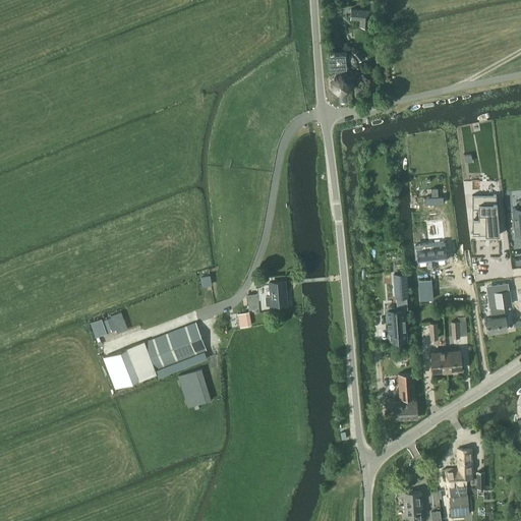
[(351,8),(350,19),(359,20),(359,25),(368,26),(369,26),(370,26),(370,20),(370,19),(371,9),(351,8)]
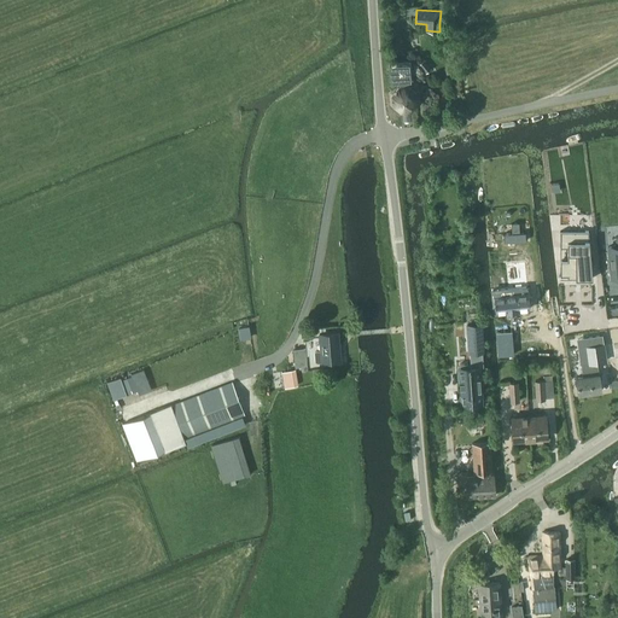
[(418,65),(425,74),(431,69),(424,59),(418,65)]
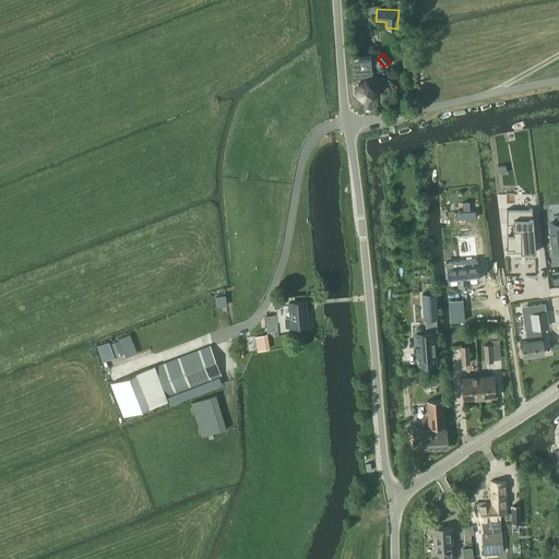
[(360,79),(355,86),(356,95),(363,100),(364,100),(370,99),(372,99),(378,93),(377,83),(369,78),(367,79),(367,73),(368,73),(367,68),(370,68),(369,59),(366,60),(366,58),(359,58),(359,60),(356,61),(357,70),(360,69),(360,74),(361,74),(363,79),(360,79)]
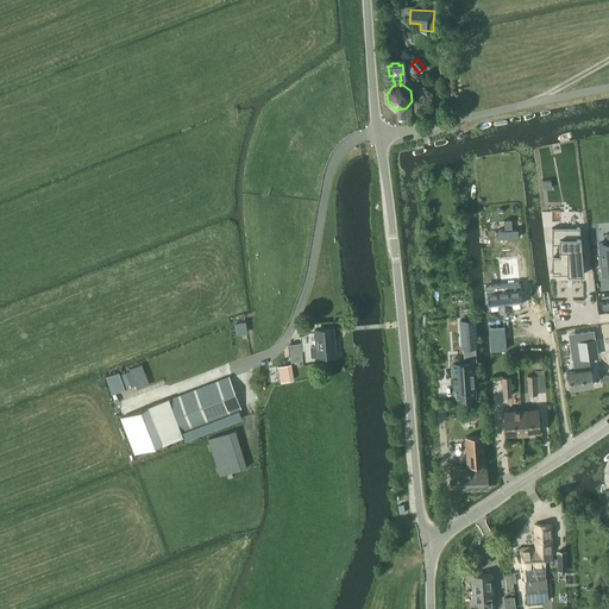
[(506,230),(496,231),(497,238),(519,237),(519,228),(513,230),(512,220),(504,220),(506,230)]
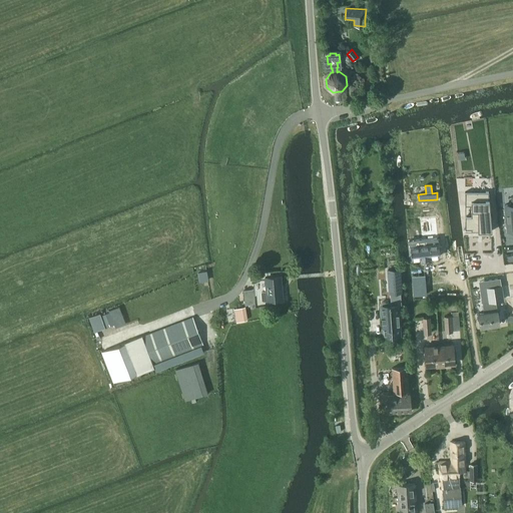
[(512,187),(504,189),(509,218),(512,218),(512,217),(512,187)]
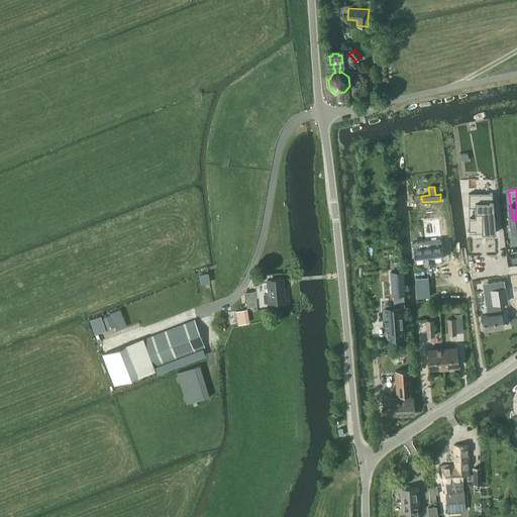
[(496,232),(493,193),(469,193),(469,206),(476,206),(476,217),(469,217),(469,230),(471,230),(476,230),(476,232),(496,232)]
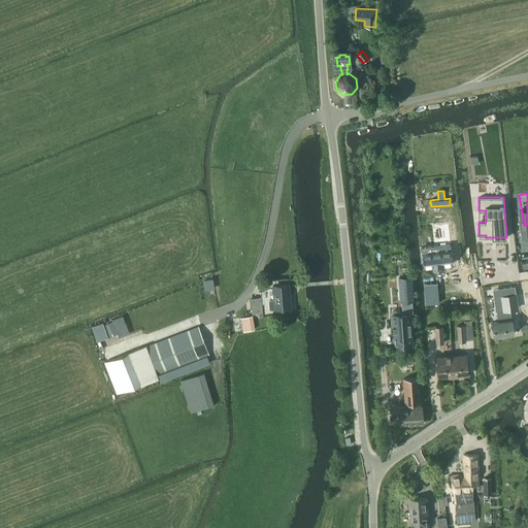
[(435,246),(452,246),(452,226),(435,226),(435,246)]
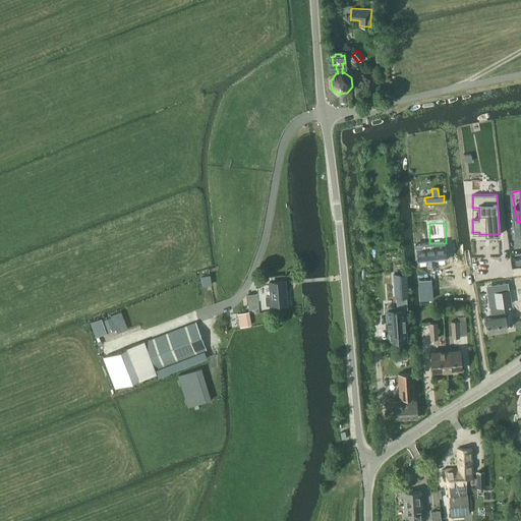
[(419,256),(419,265),(428,265),(428,266),(440,266),(441,265),(449,265),(449,248),(449,243),(418,243),(418,256),(419,256)]
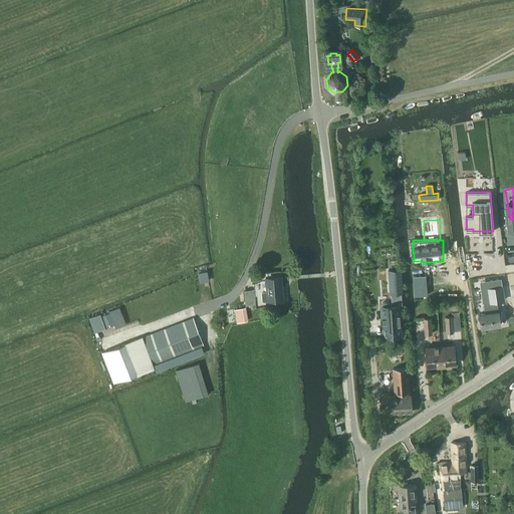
[(383,317),(382,317),(382,322),(384,322),(384,328),(384,335),(399,335),(401,334),(399,305),(403,305),(402,292),(403,292),(401,269),(389,270),(391,293),(392,302),(382,302),(383,313),(383,317)]
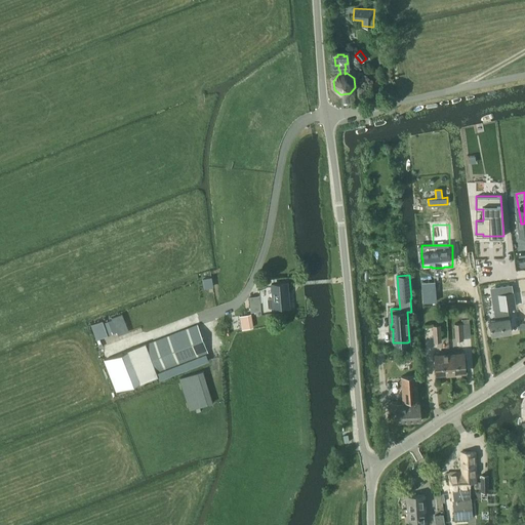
[(205,288),(212,286),(211,277),(203,279),(205,288)]
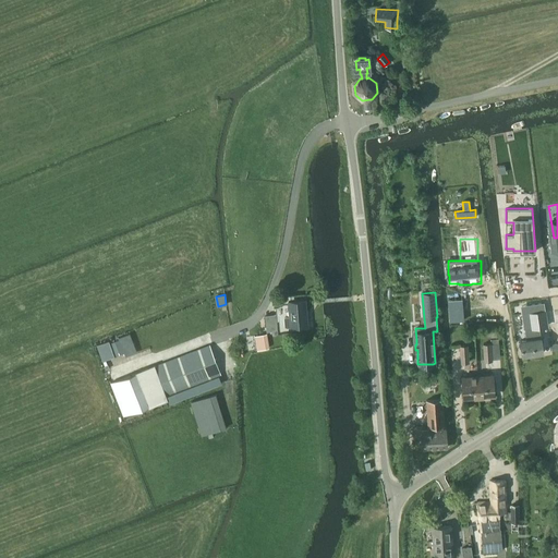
[(305,300),(289,301),(290,316),(287,316),(284,317),(286,325),(287,326),(307,325),(305,300)]
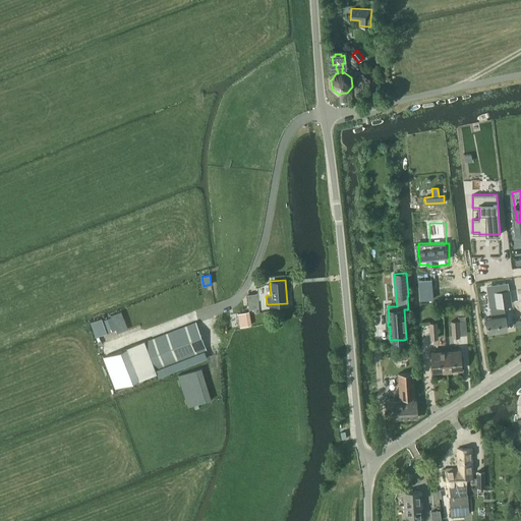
[(491,316),(486,317),(488,332),(488,331),(507,329),(506,315),(505,315),(504,305),(511,304),(508,283),(494,284),(496,292),(488,293),(489,306),(490,307),(491,316)]
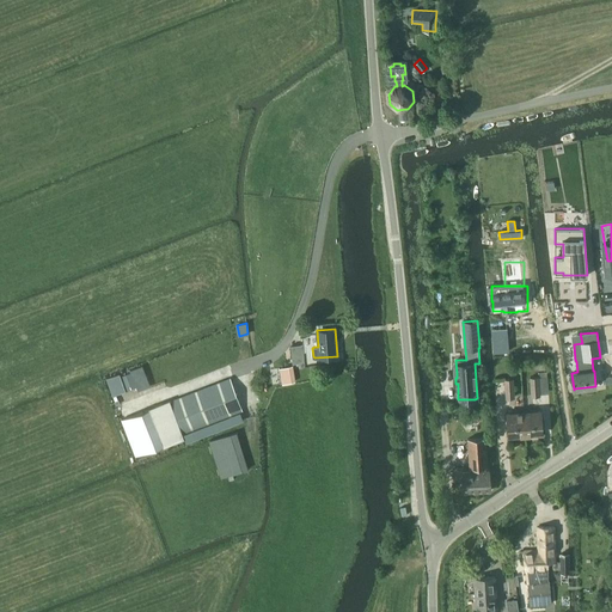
[(304,344),(292,346),(293,363),(305,362),(304,344)]
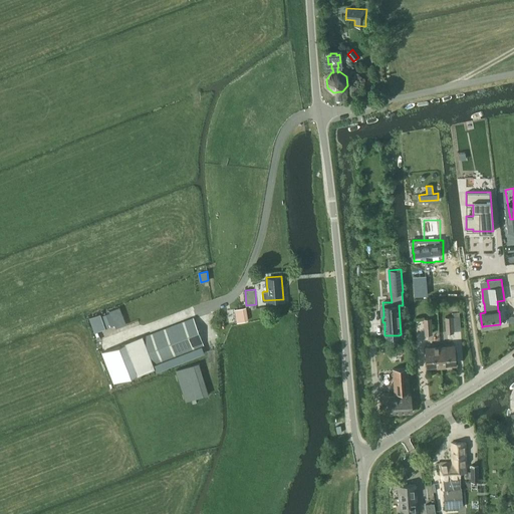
[(119,307),(109,311),(110,312),(113,322),(114,325),(115,328),(125,324),(119,307)]
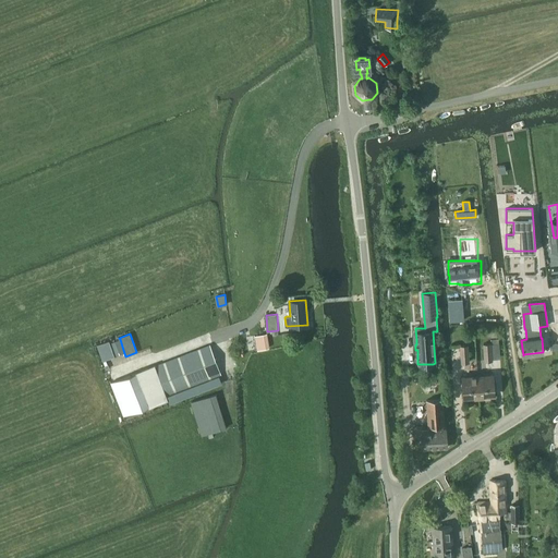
[(262,349),(269,348),(267,334),(259,335),(262,349)]
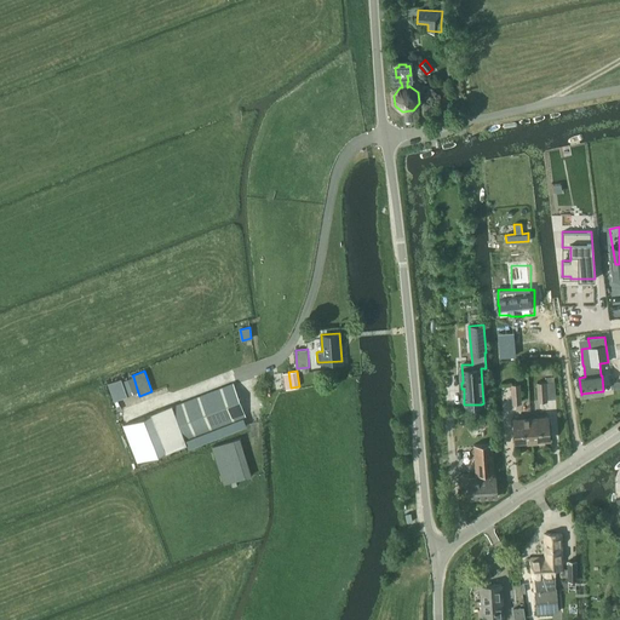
[(133,377),(124,380),(127,392),(137,389),(133,377)]
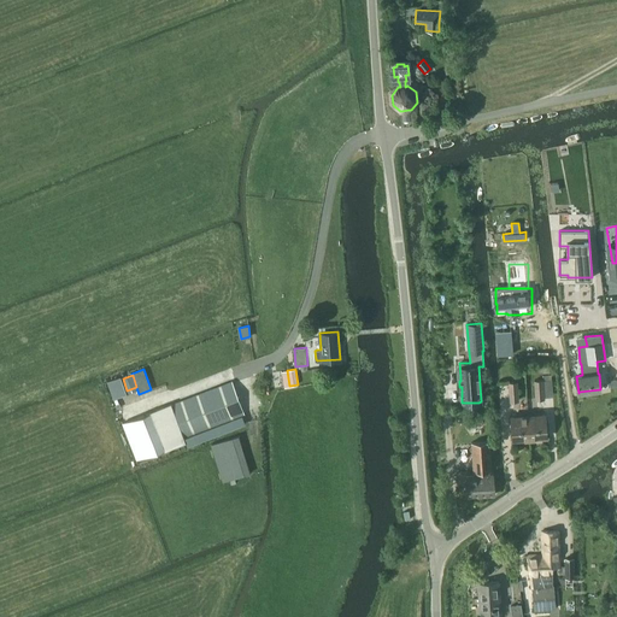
[(127,394),(121,376),(107,381),(113,398),(127,394)]
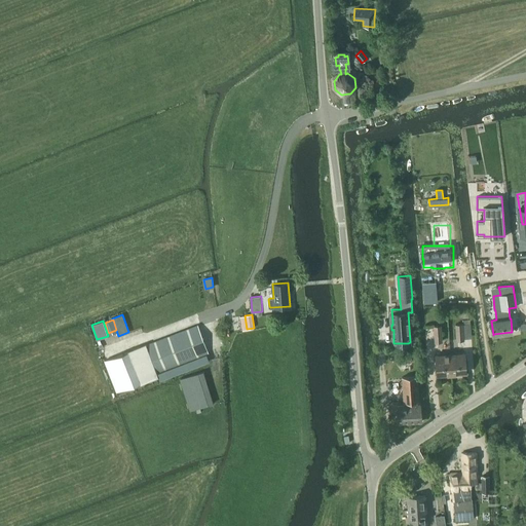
[(463,324),(455,324),(456,341),(464,340),(463,324)]
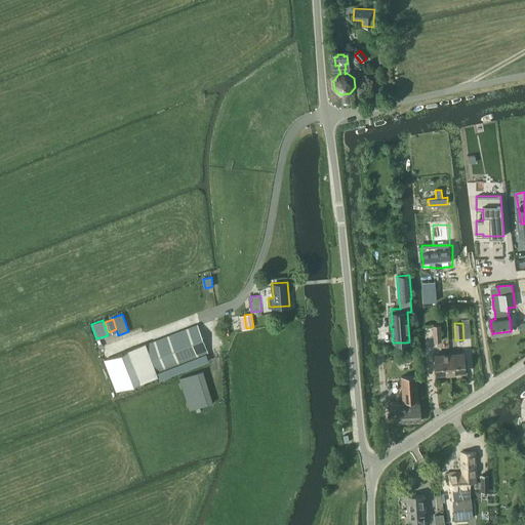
[(440,324),(433,325),(434,341),(442,341),(440,324)]
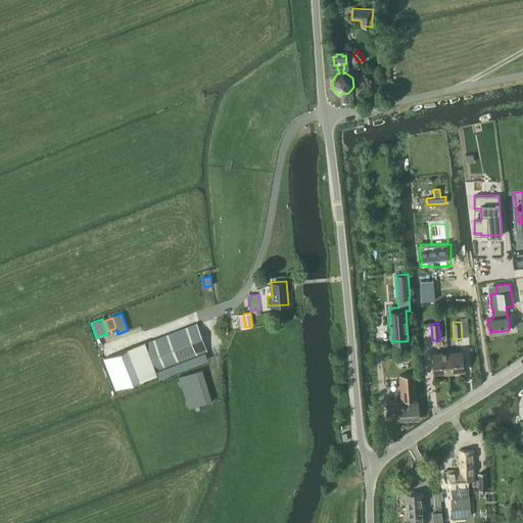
[(127,349),(105,358),(117,390),(159,375),(159,377),(203,360),(200,352),(207,350),(196,324),(146,343),(145,341),(127,348),(127,349)]
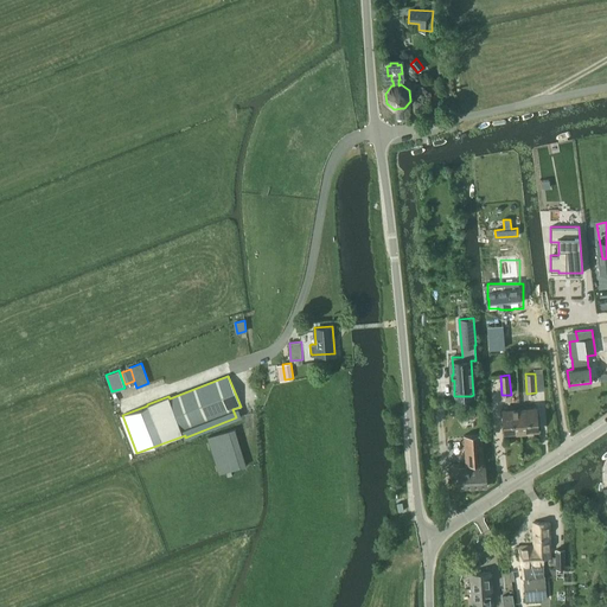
[(519,408),(522,433),(538,432),(536,407),(519,408)]
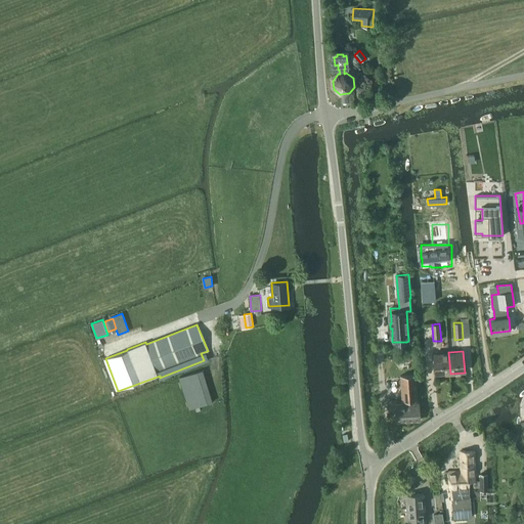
[(436,375),(450,374),(448,352),(434,353),(436,375)]
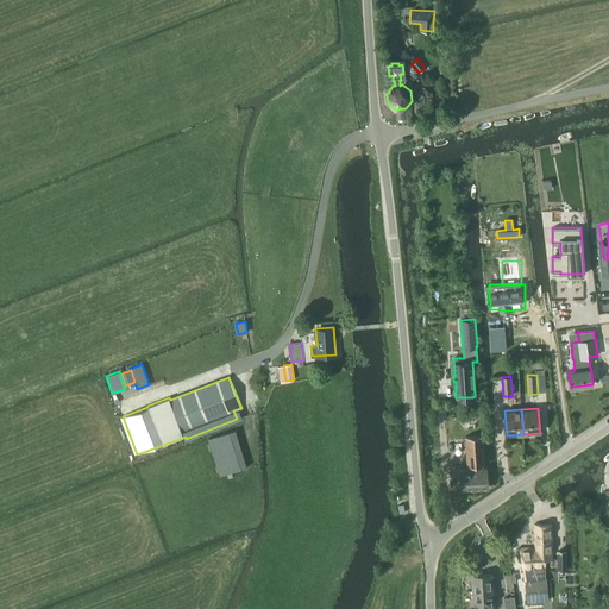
[(483,469),(483,464),(485,464),(484,435),(466,437),(468,465),(469,465),(470,470),(460,470),(462,490),(488,489),(487,469),(483,469)]
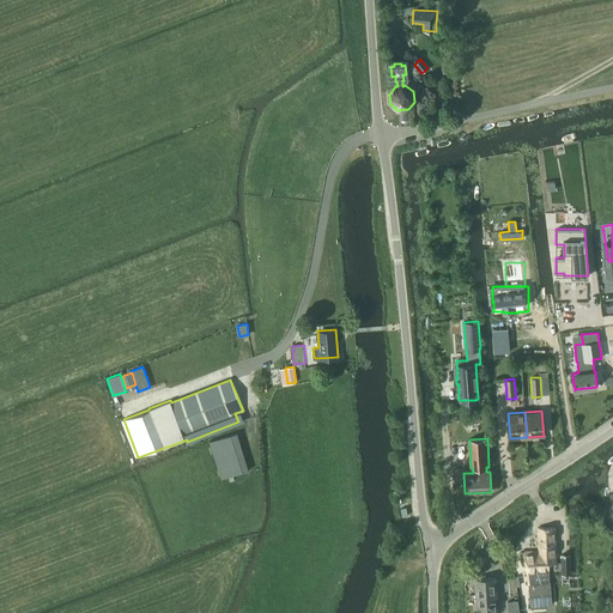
[(538,572),(538,574),(548,572),(548,563),(557,563),(556,528),(538,529),(539,551),(539,558),(536,558),(538,572)]
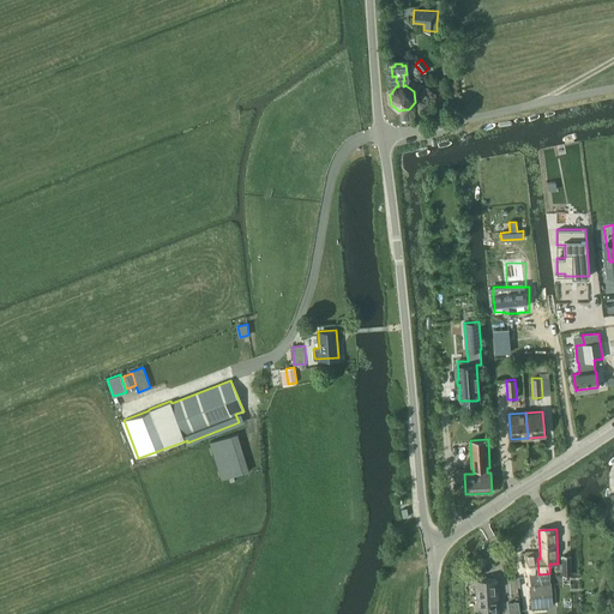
[(542,584),(539,575),(539,573),(537,559),(540,559),(540,552),(525,552),(529,585),(530,585),(531,607),(543,606),(542,584)]
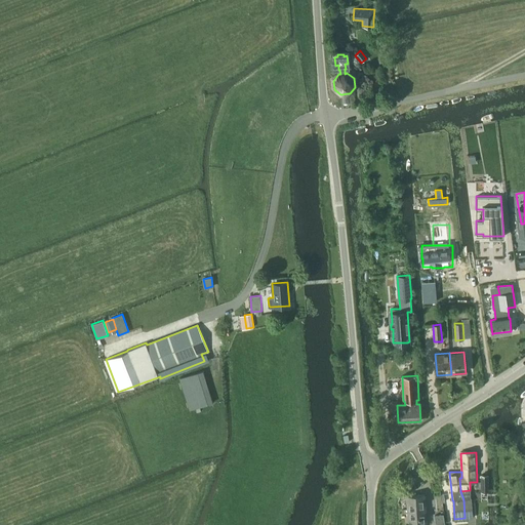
[(408,505),(425,503),(425,495),(407,496),(408,505)]
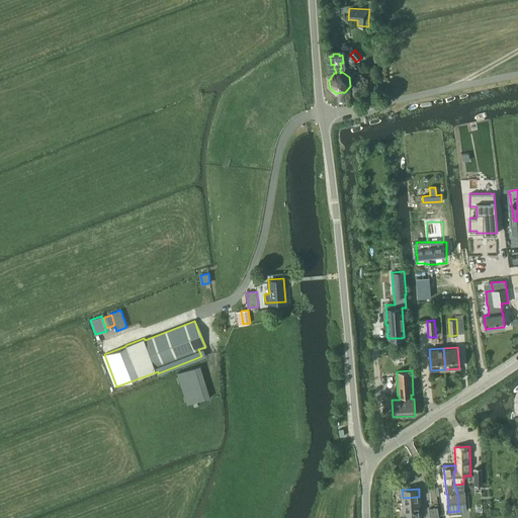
[(457,493),(458,511),(465,511),(464,493),(457,493)]
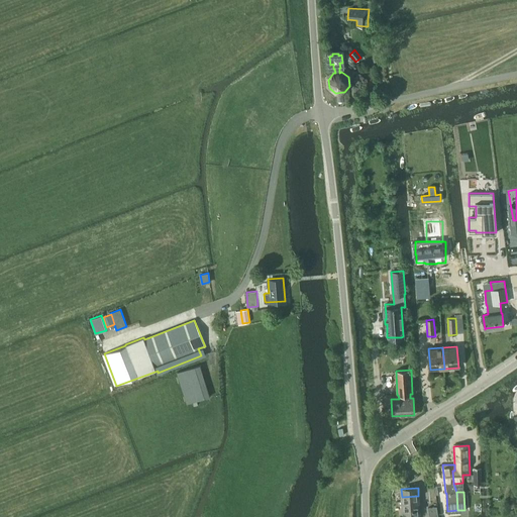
[(402,508),(419,507),(418,496),(402,497),(402,508)]
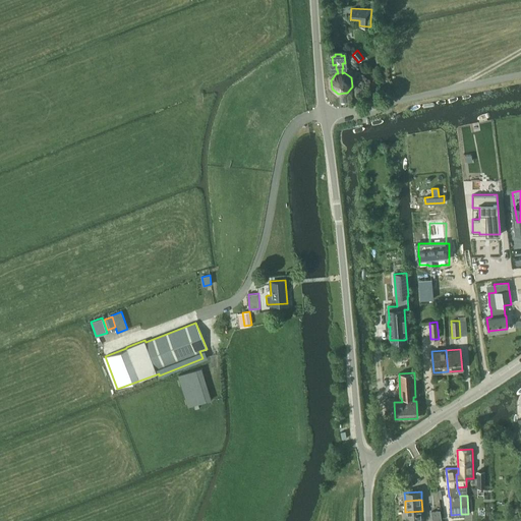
[(422,520),(422,511),(405,512),(405,520),(422,520)]
